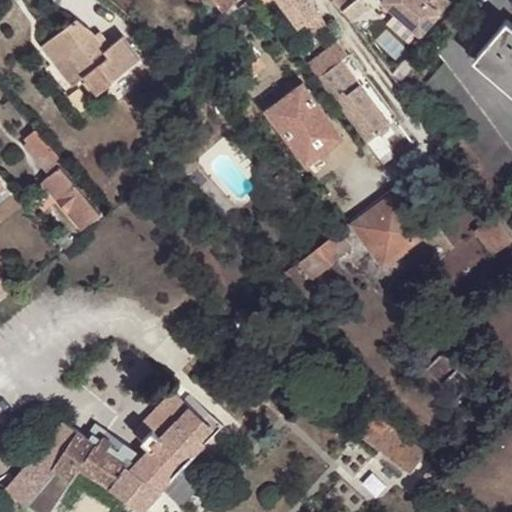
[(212,0),(223,13),(236,3),(234,0),(212,0)]
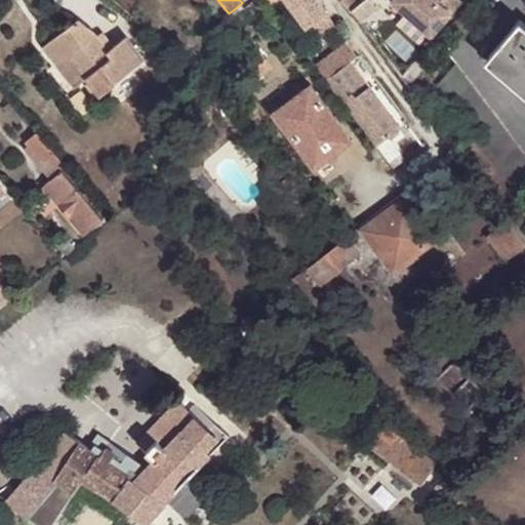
[(289,0),(306,21),(323,7),(317,0),(289,0)]
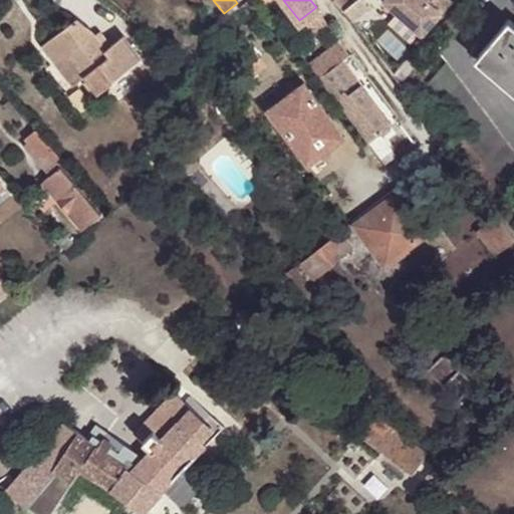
[(337,0),(345,9),(355,0),(337,0)]
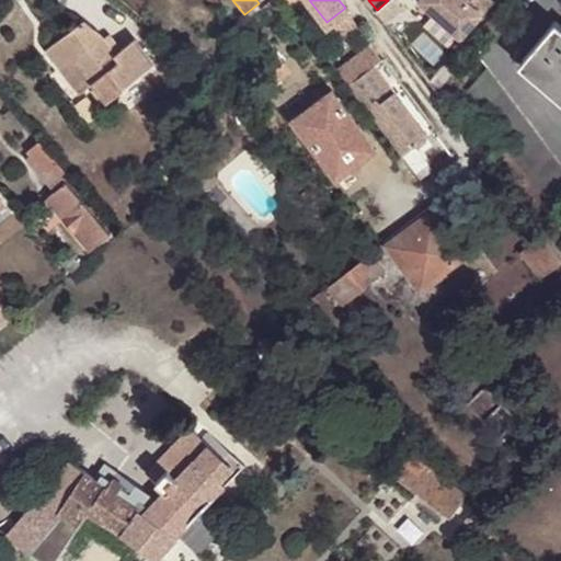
[(397,0),(390,0),(377,11),(385,21),(402,8),(397,0)]
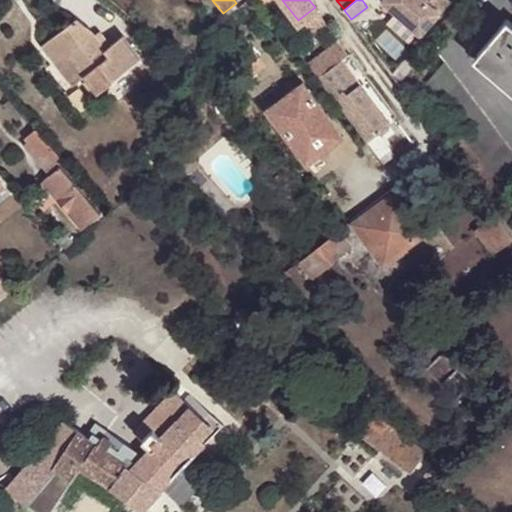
[(448,1),(447,0),(380,0),(379,2),(419,35),(448,1)]
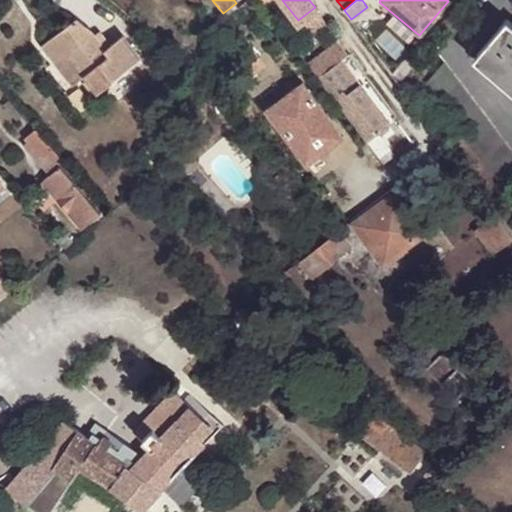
[(452,11),(457,6),(449,0),(445,5),(452,11)]
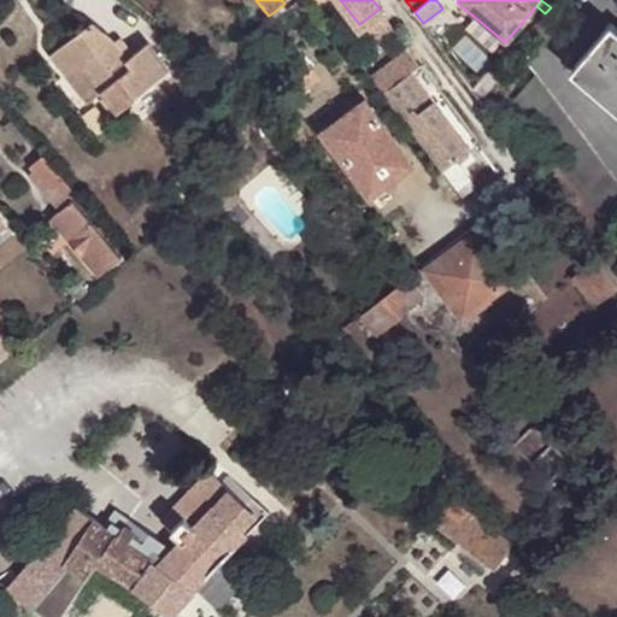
[(541,0),(551,7),(553,11),(562,0),(541,0)]
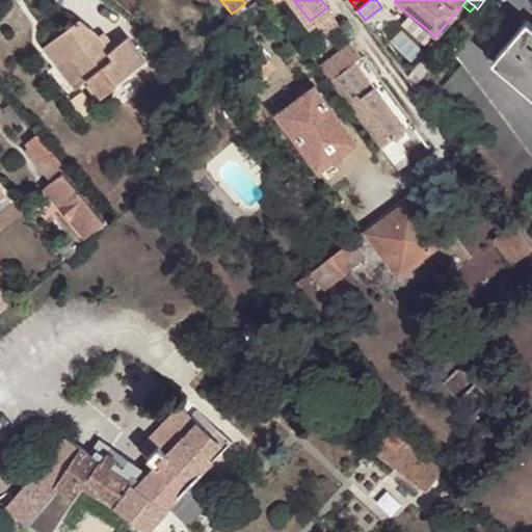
[(337,32),(342,27),(327,7),(310,21),(316,28),(327,20),(337,32)]
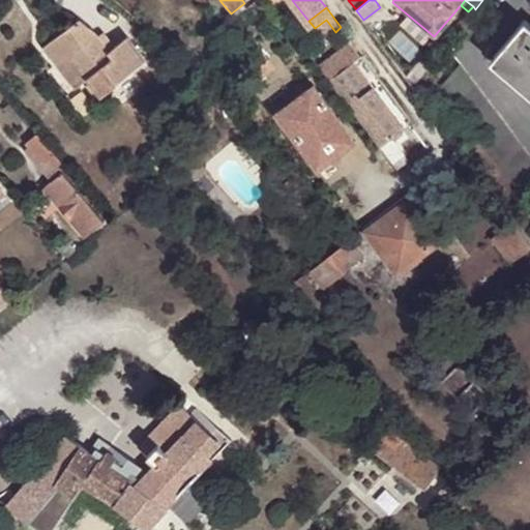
[(529,23),(525,19),(494,55),(522,79),(529,85),(529,23)]
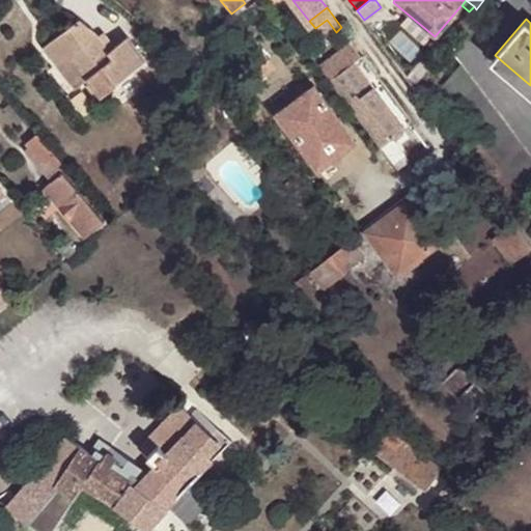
[(327,20),(315,28),(324,40),(336,32),(327,20)]
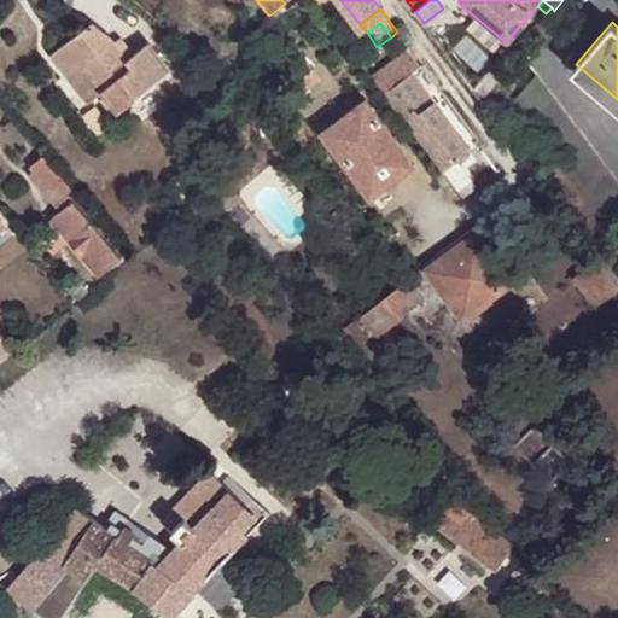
[(118,80),(132,70),(134,69),(127,59),(115,41),(94,24),(68,45),(91,76),(101,92),(103,93),(105,91),(118,80)]
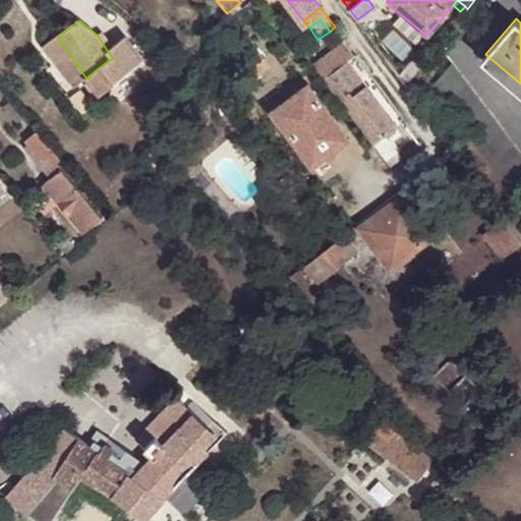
[(103,31),(97,35),(107,50),(114,44),(103,31)]
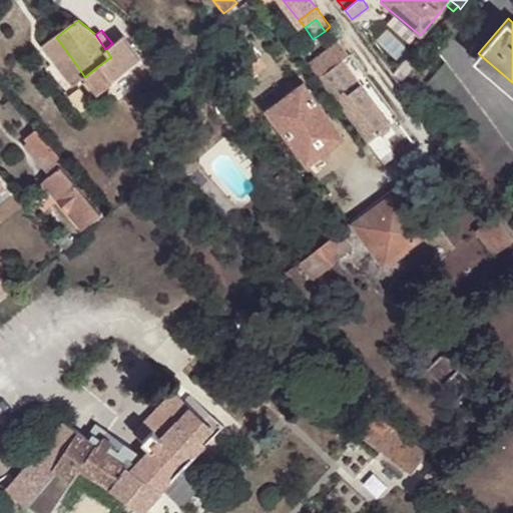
[(111,57),(109,58),(115,68),(105,76),(93,84),(87,75),(85,77),(96,93),(143,57),(125,33),(112,43),(105,49),(111,57)]
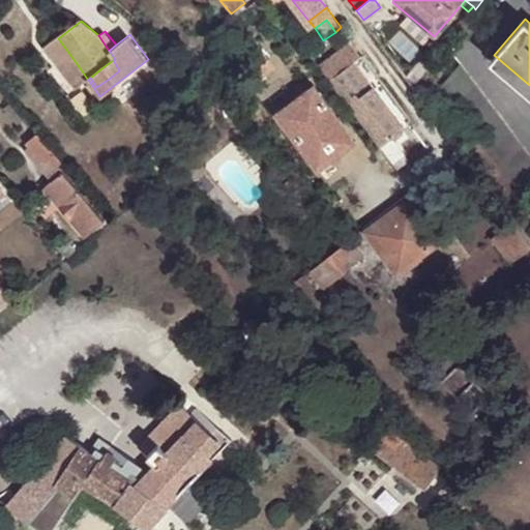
[(65,74),(78,65),(58,38),(45,48),(64,75),(65,74)]
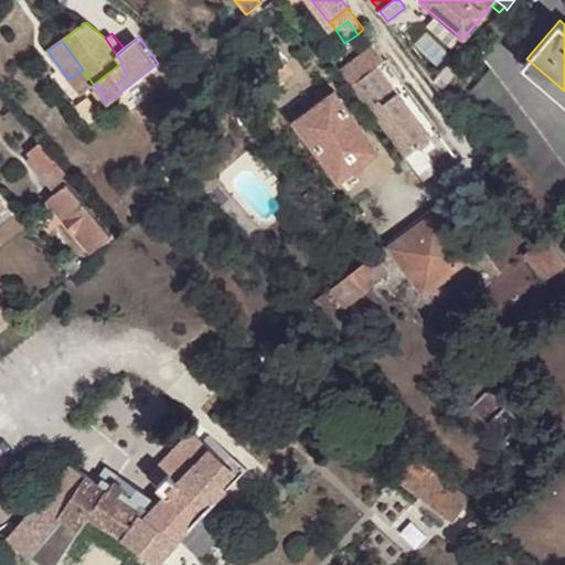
[(387,62),(375,45),(344,71),(356,86),(379,68),(387,62)]
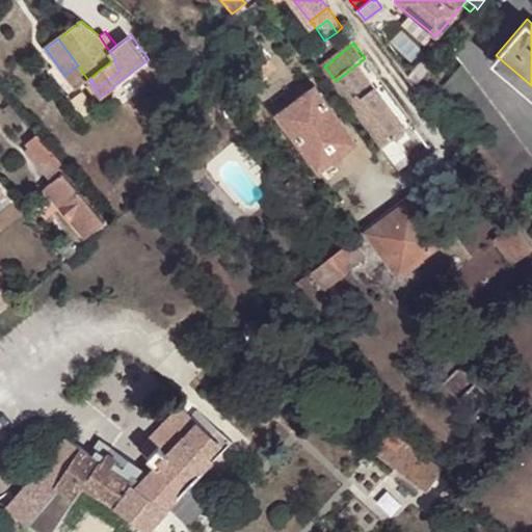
[(120,71),(113,60),(102,69),(109,79),(120,71)]
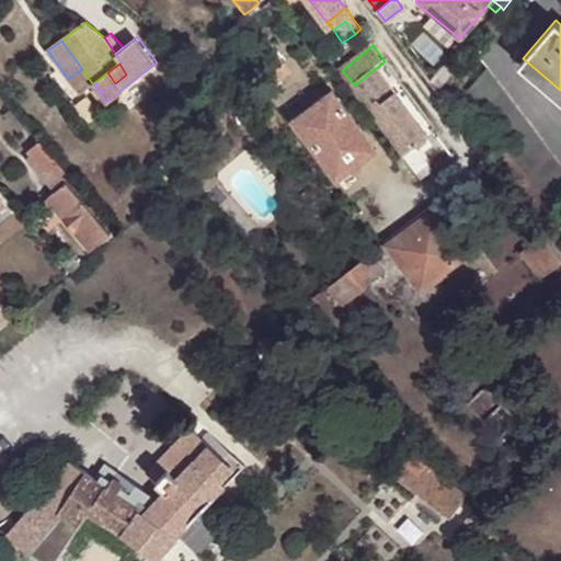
[(293,72),(284,64),(271,76),(278,83),(293,72)]
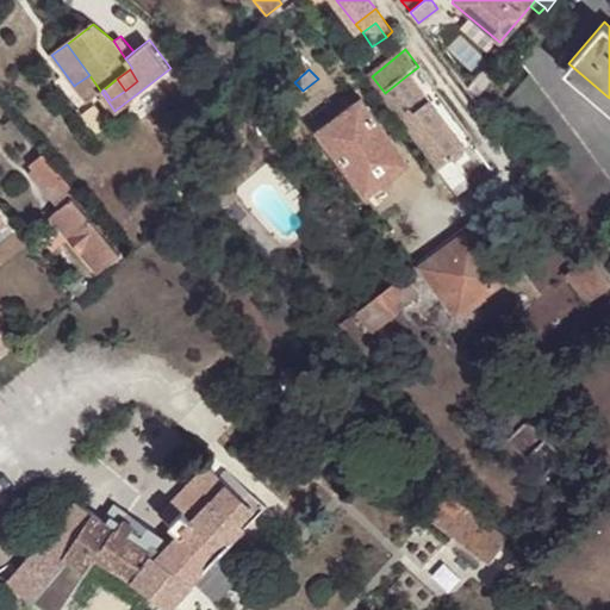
[(385,93),(380,95),(440,173),(468,151),(409,74),(385,93)]
